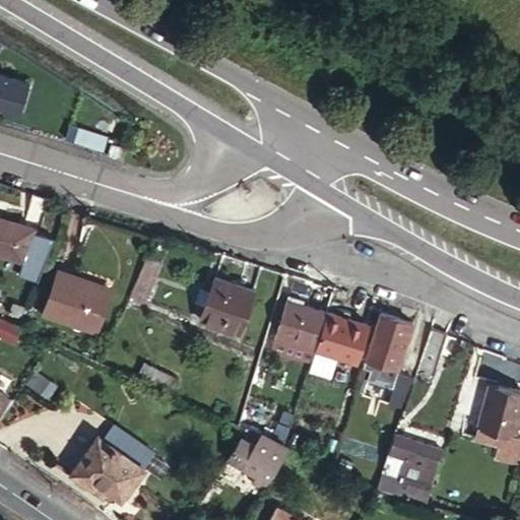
[(0,70),(0,106),(20,113),(29,79),(0,70)]
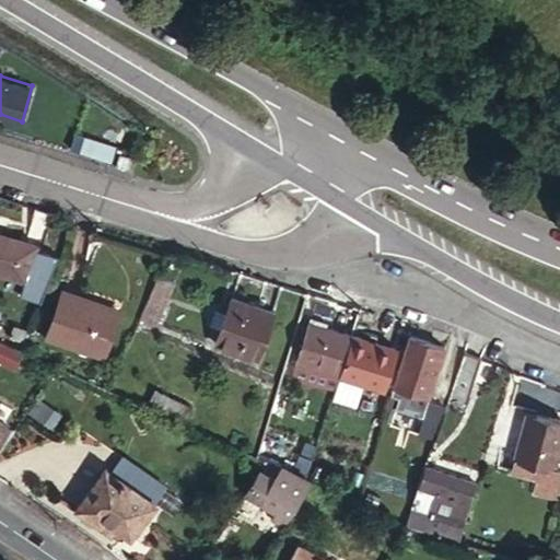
[(108,148),(44,127),(41,138),(105,158),(108,148)]
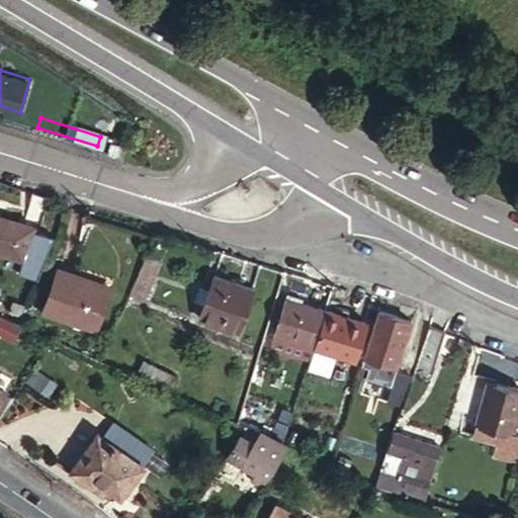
[(102,150),(113,154),(116,143),(106,139),(102,150)]
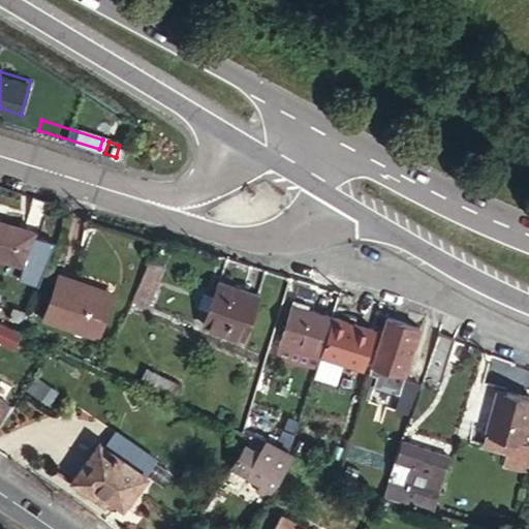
[(43,200),(28,195),(19,225),(34,230),(43,200)]
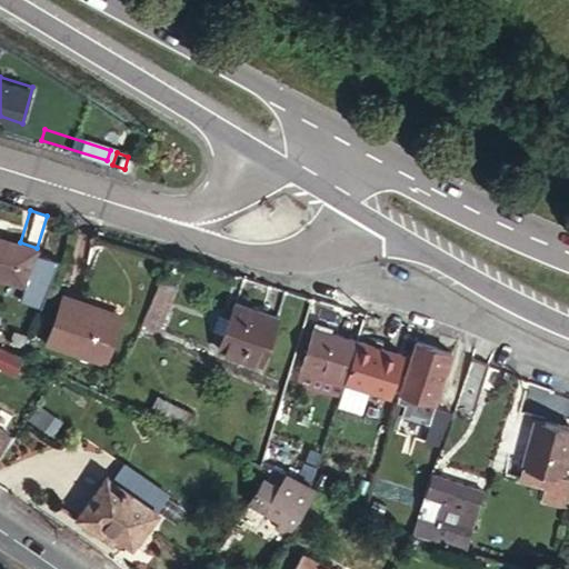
[(37,248),(20,242),(0,236),(0,277),(23,283),(37,248)]
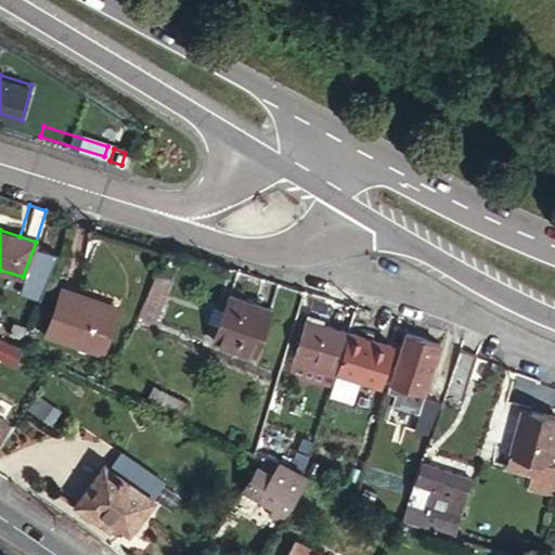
[(156,322),(173,276),(156,271),(139,317),(156,322)]
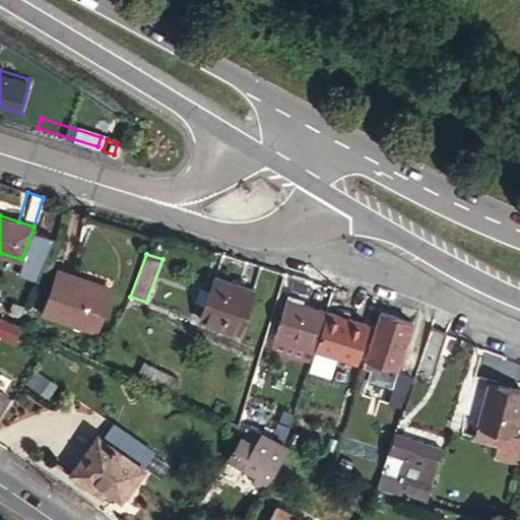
[(104,325),(116,282),(57,264),(46,307),(104,325)]
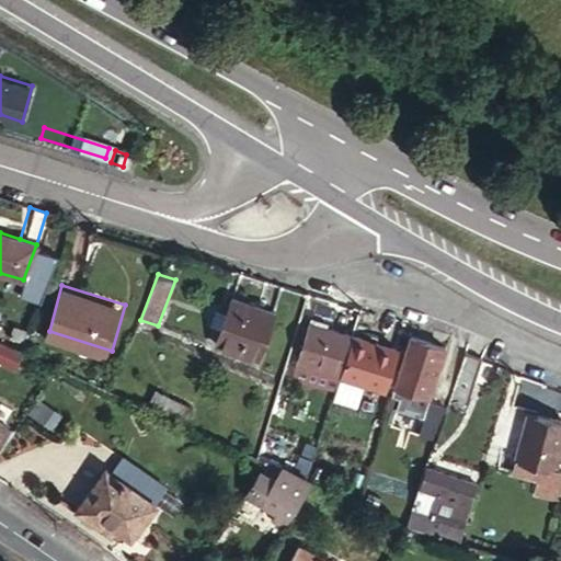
[(258,358),(274,311),(232,297),(216,344),(258,358)]
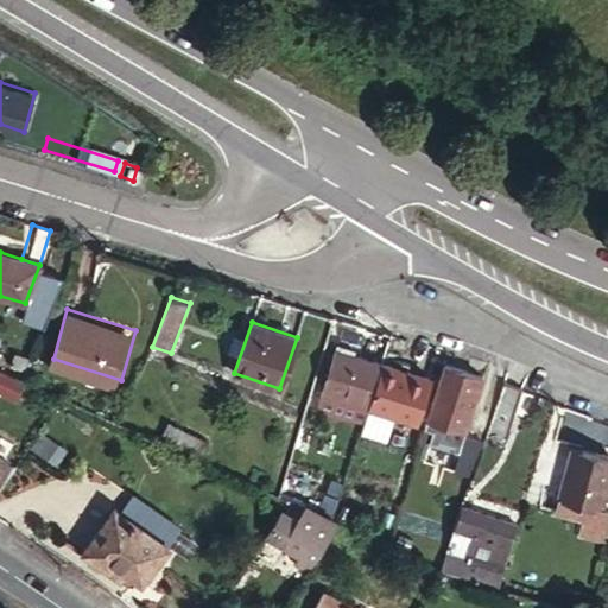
[(323,393),(367,405),(381,362),(336,350),(323,393)]
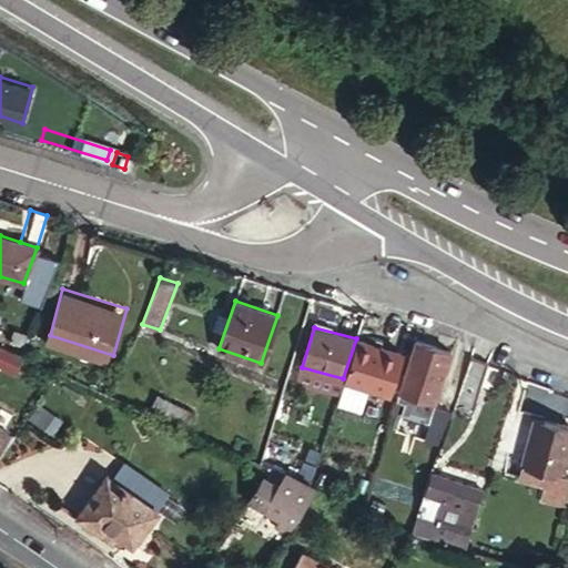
[(356,338),(343,378),(389,393),(401,353),(356,338)]
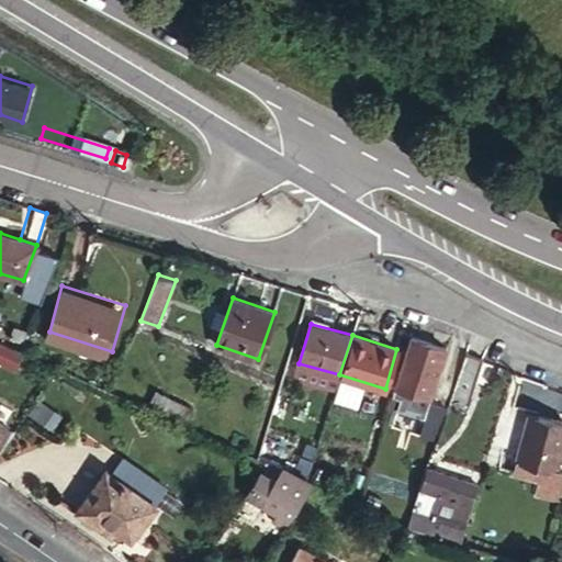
[(412,337),(393,386),(411,394),(407,404),(426,412),(448,351),(412,337)]
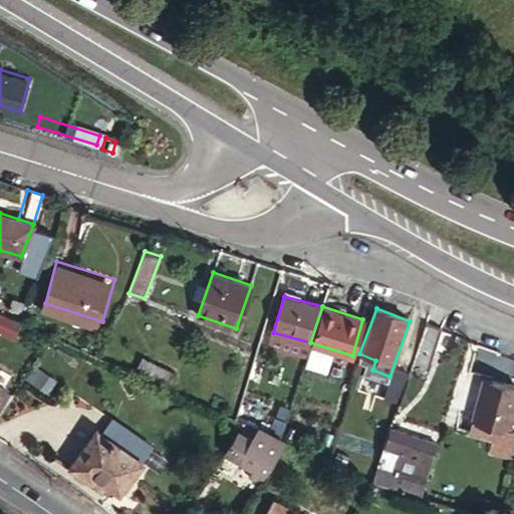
[(20,322),(0,313),(0,330),(13,336),(20,322)]
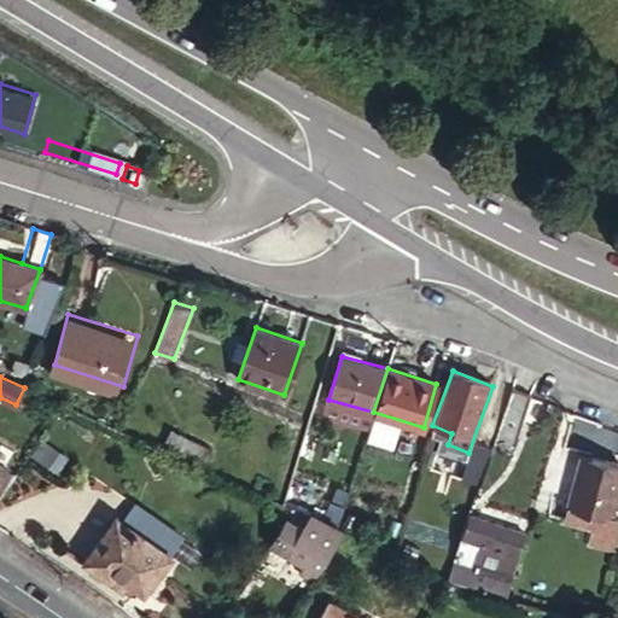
[(529,395),(512,389),(496,436),(514,441),(529,395)]
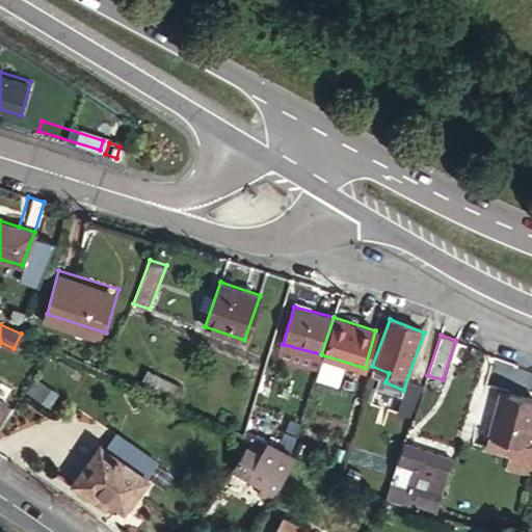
[(182,396),(186,384),(148,370),(143,382),(182,396)]
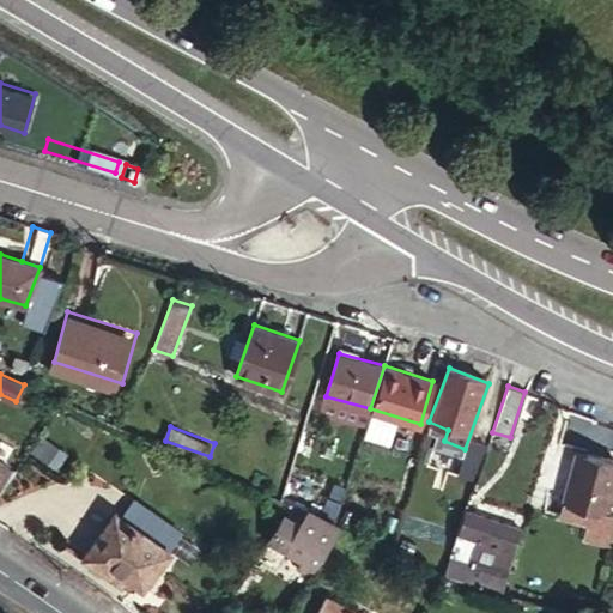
[(592,510),(602,514),(612,473),(612,461),(577,451),(564,503),(592,510)]
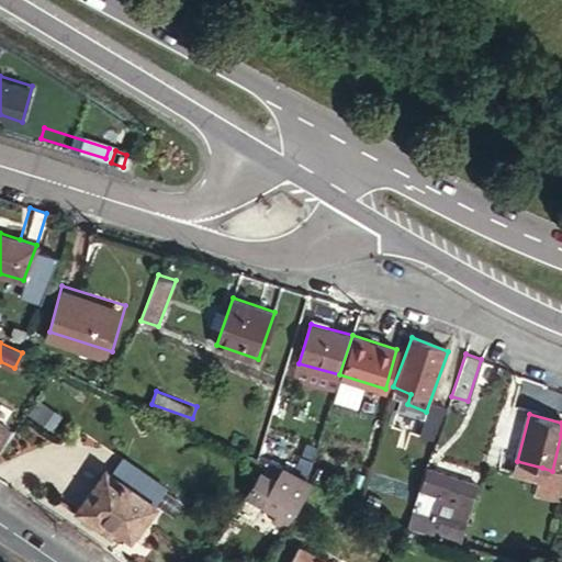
[(0,436),(0,450),(12,430),(6,426),(0,436)]
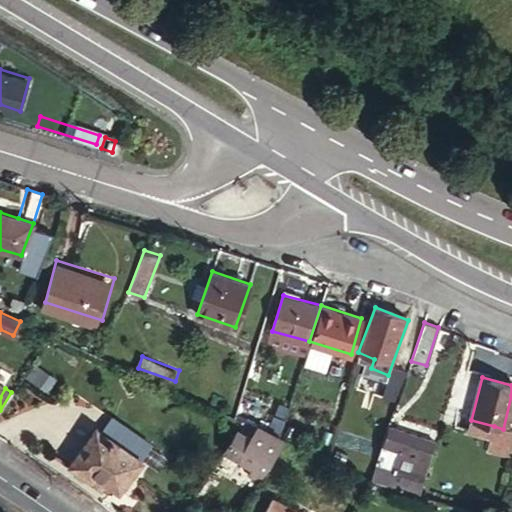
[(468,431),(491,437),(494,426),(471,420),(468,431)]
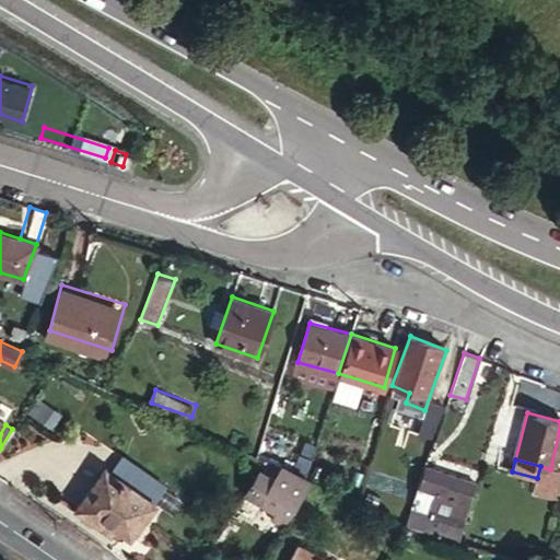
[(131,539),(156,503),(106,466),(76,509),(112,536),(116,528),(131,539)]
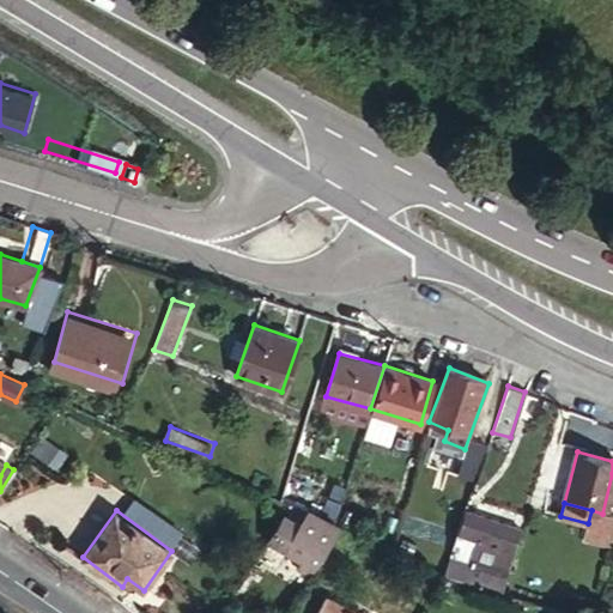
[(469,510),(463,528),(473,532),(517,545),(523,527),(469,510)]
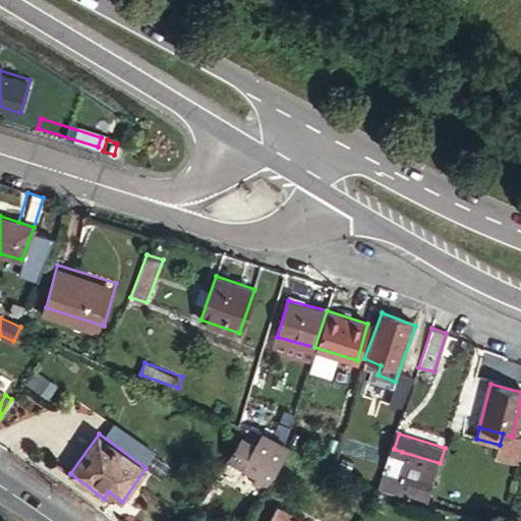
[(496,459),(520,465),(520,439),(512,437),(503,433),(500,445),(496,459)]
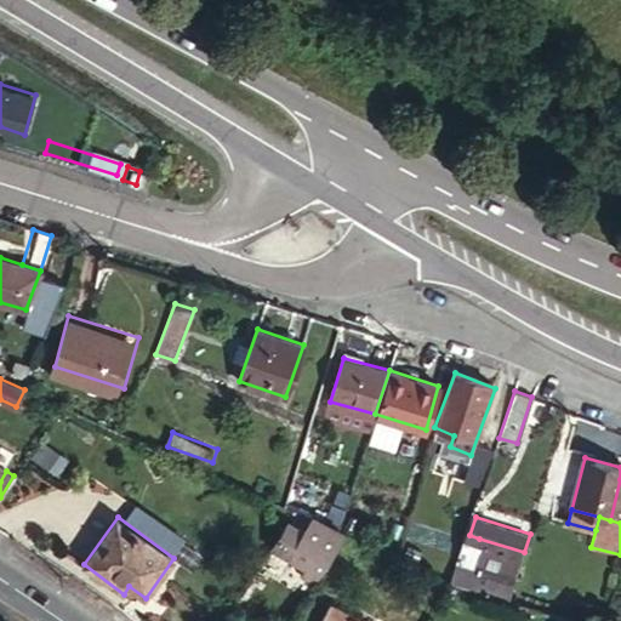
[(305,563),(317,573),(331,548),(312,533),(315,528),(309,524),(303,531),(297,527),(286,540),(309,557),(305,563)]
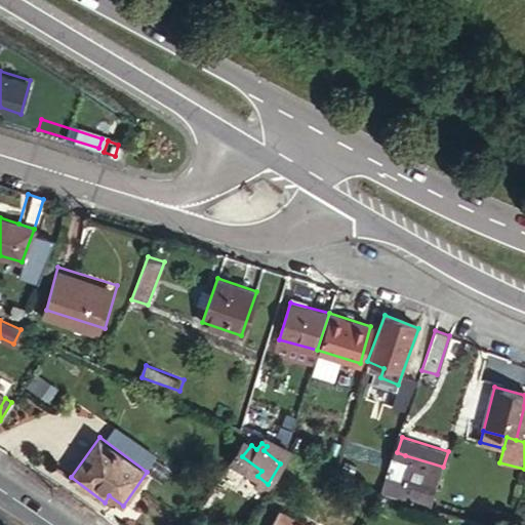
[(397,452),(395,450),(388,470),(398,474),(405,455),(397,452)]
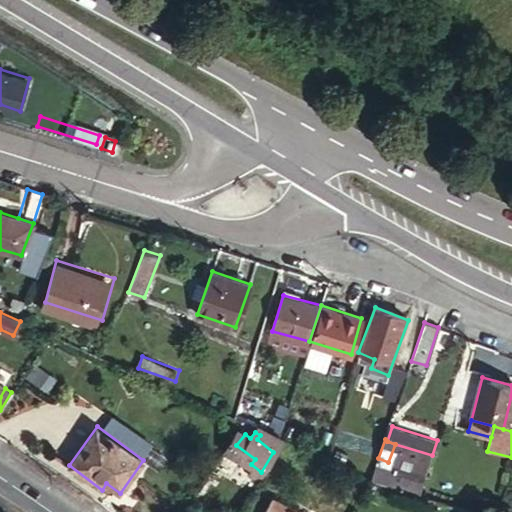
[(388,462),(378,458),(373,472),(421,488),(432,455),(395,444),(388,462)]
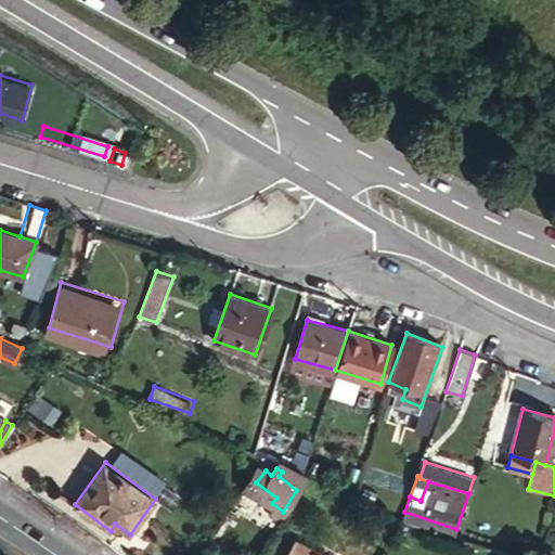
[(401,526),(454,540),(456,529),(404,512),(401,526)]
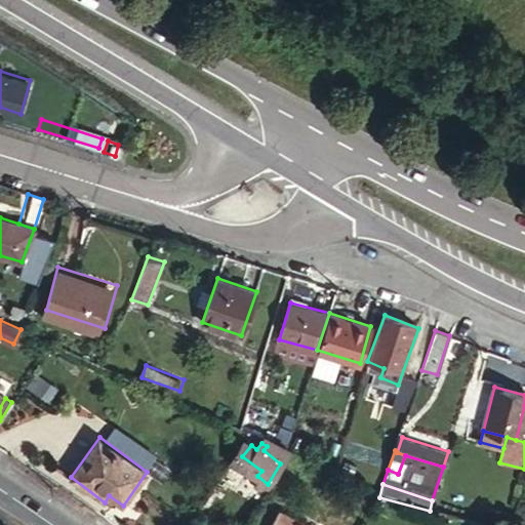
[(279,508),(279,510),(298,519),(299,518),(279,508)]
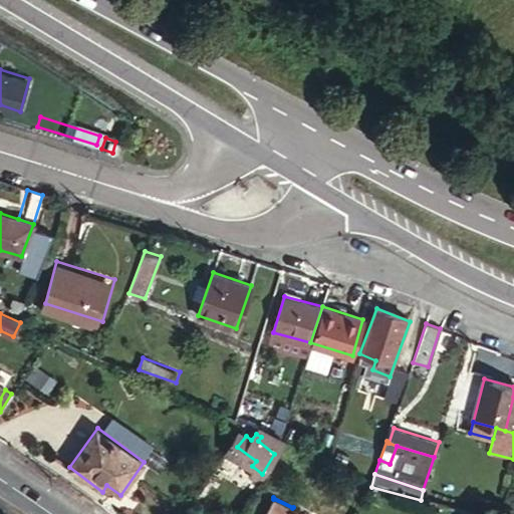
[(289,513),(292,508),(273,499),(264,513),(289,513)]
